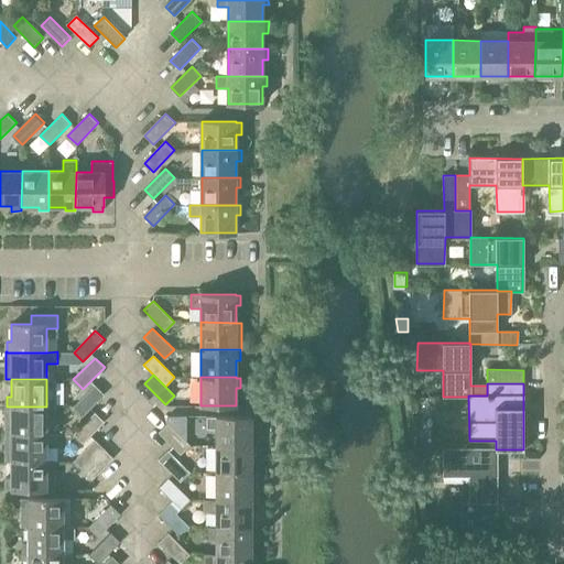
[(105,394),(95,386),(74,407),(83,415),(105,394)]
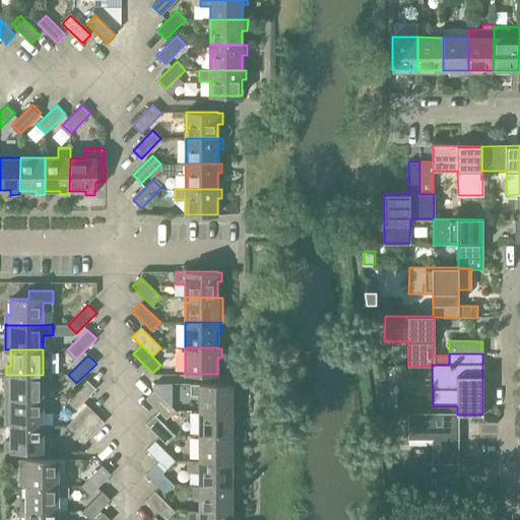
[(5,374),(5,400),(43,400),(43,375),(6,375),(6,374),(5,374)]
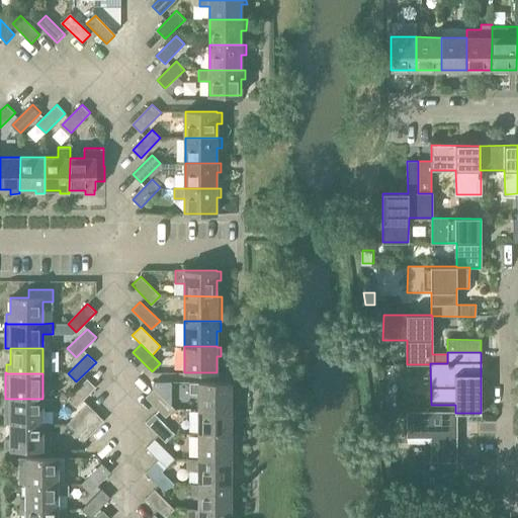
[(95,387),(87,379),(67,399),(76,407),(95,387)]
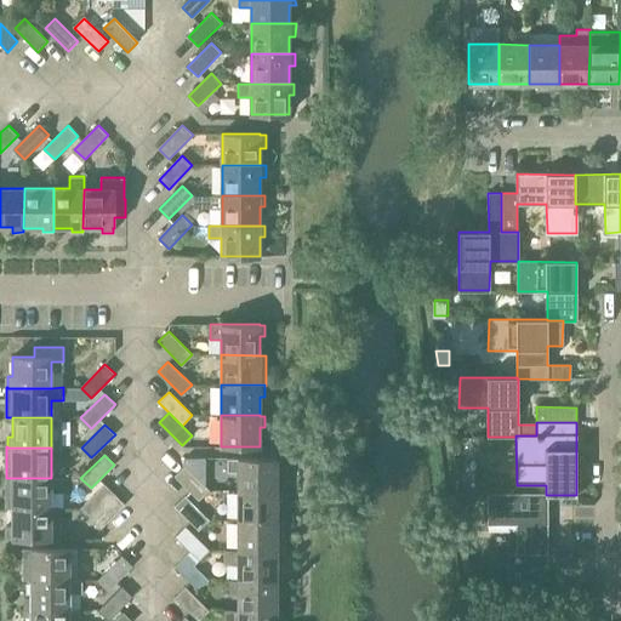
[(227,459),(227,472),(238,472),(238,459),(227,459)]
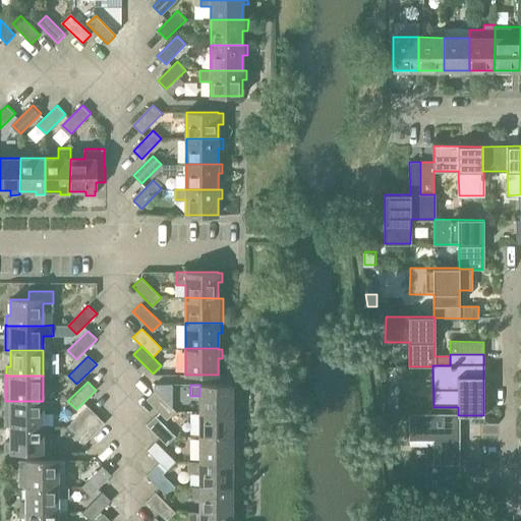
[(199,385),(199,411),(232,411),(232,395),(236,395),(236,386),(232,386),(232,385),(199,385)]
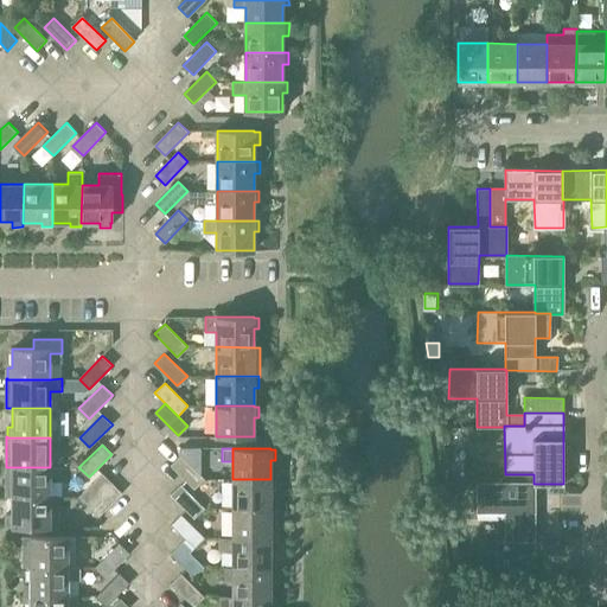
[(204,480),(181,457),(171,466),(195,490),(204,480)]
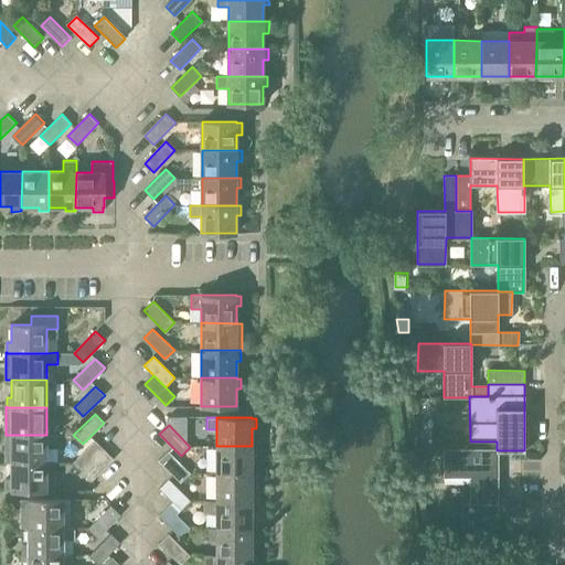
[(11,462),(46,462),(46,448),(56,448),(56,435),(46,435),(6,435),(6,462),(11,462)]
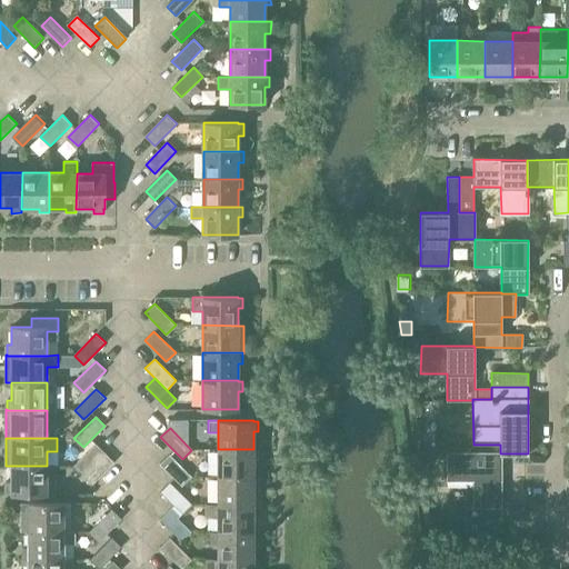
[(460,439),(447,439),(447,448),(447,452),(460,452),(460,439)]
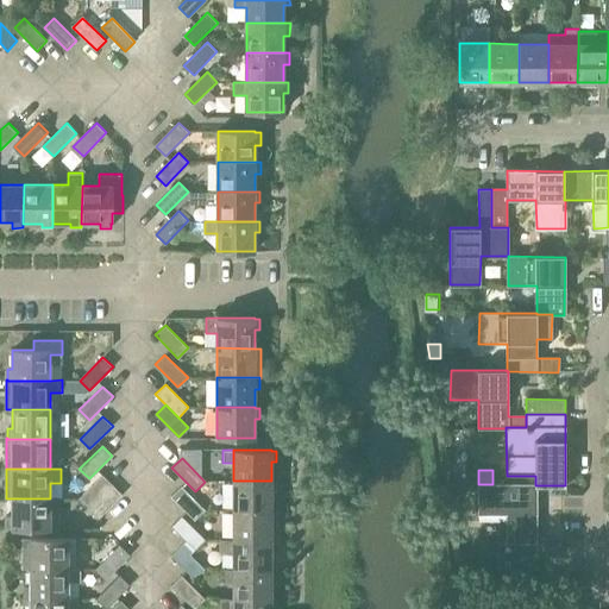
[(80,498),(89,508),(112,485),(102,476),(80,498)]
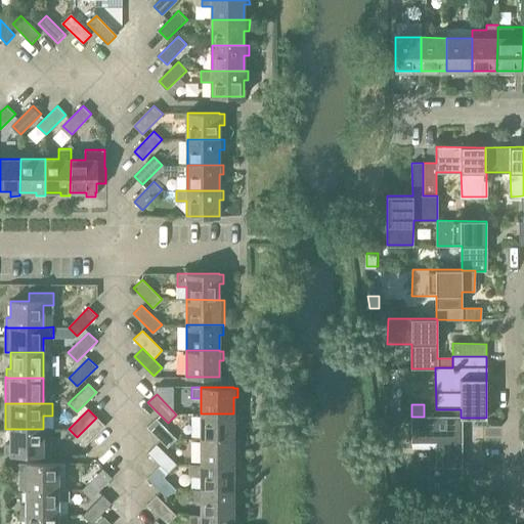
[(233,413),(201,413),(201,439),(233,439),(233,438),(233,423),(237,423),(237,413),(233,413)]
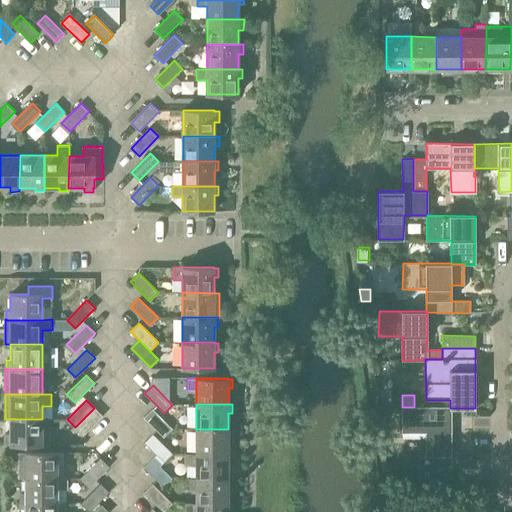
[(418,463),(418,468),(451,468),(471,468),(471,456),(451,456),(451,408),(450,408),(450,407),(402,407),(402,431),(425,431),(425,456),(418,456),(418,463)]
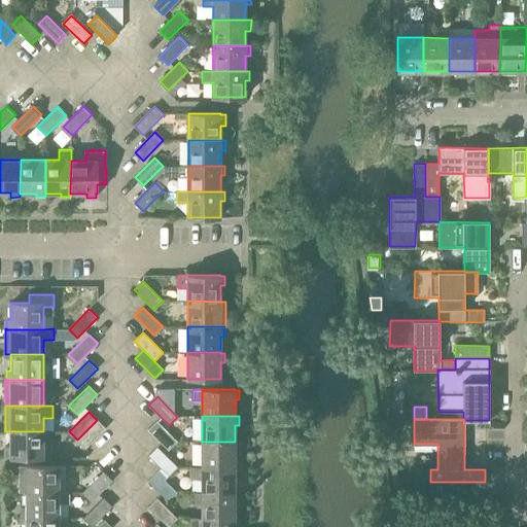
[(105,428),(97,420),(77,440),(85,449),(105,428)]
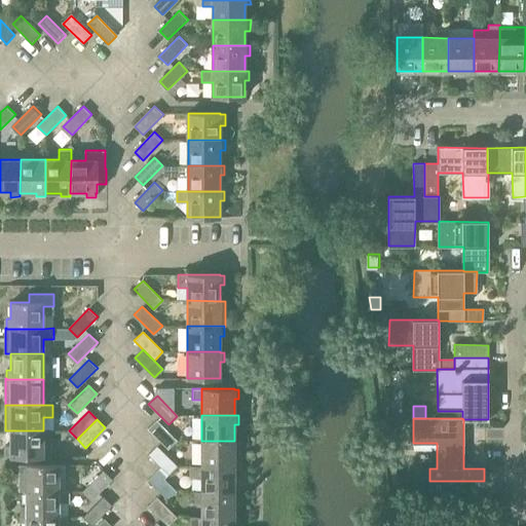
[(177,441),(156,421),(148,429),(168,449),(177,441)]
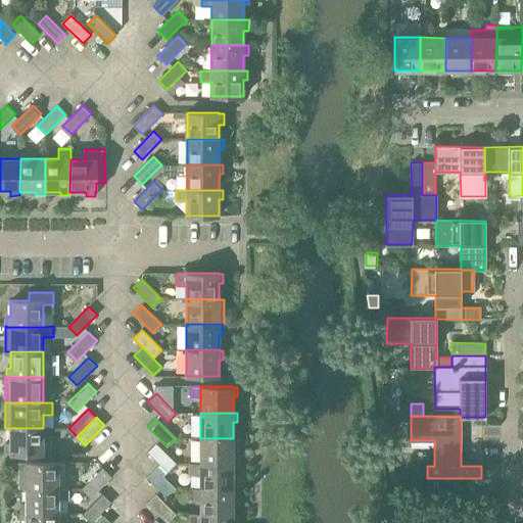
[(43,455),(43,439),(52,439),(52,428),(43,428),(10,428),(10,442),(5,442),(5,454),(10,454),(10,455),(43,455)]
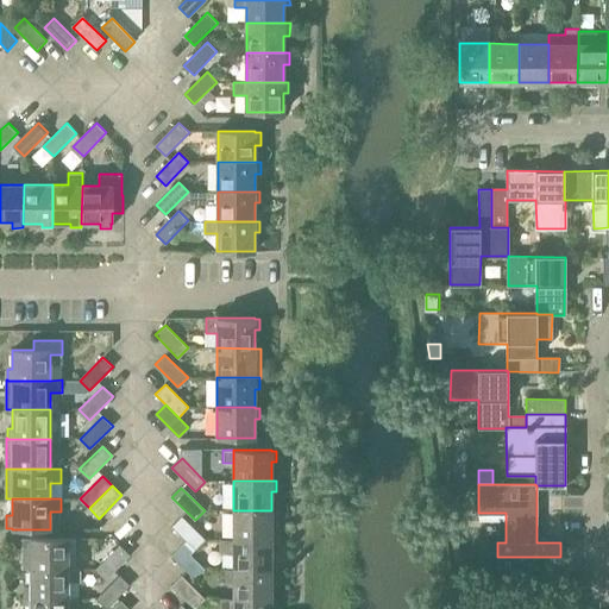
[(277,509),(271,509),(271,510),(233,510),(233,540),(277,540),(277,509)]
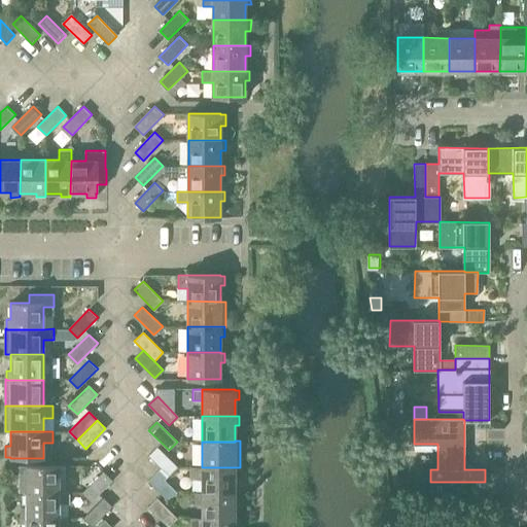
[(148,455),(161,467),(169,476),(177,466),(156,447),(148,455)]
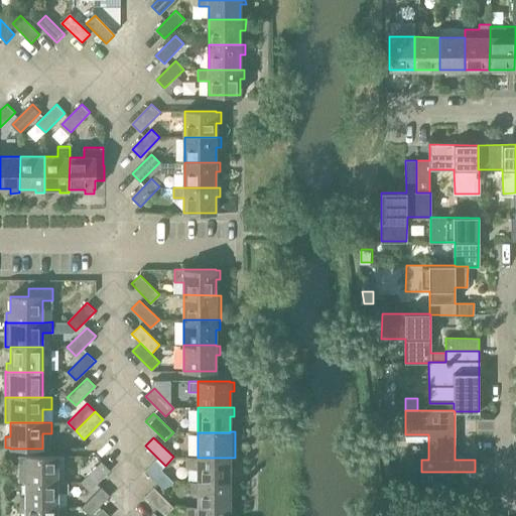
[(25,482),(57,482),(57,456),(25,456),(25,473),(21,473),(21,482),(25,482)]
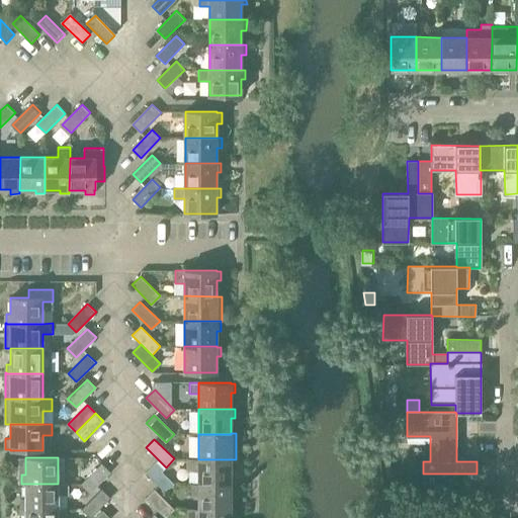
[(162,471),(166,467),(158,459),(146,472),(166,492),(174,484),(162,471)]
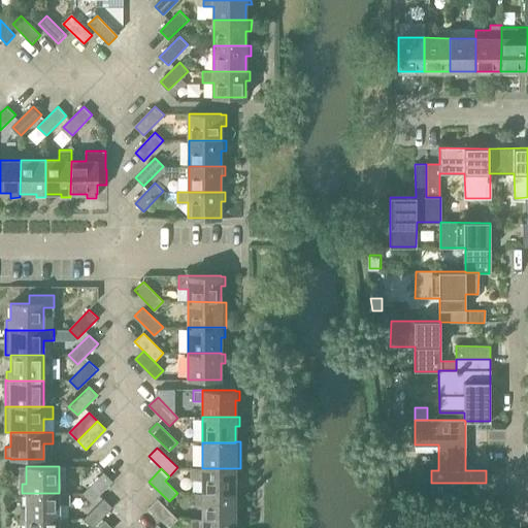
[(240,479),(240,468),(202,468),(190,468),(190,480),(203,480),(203,493),(235,493),(235,479),(240,479)]
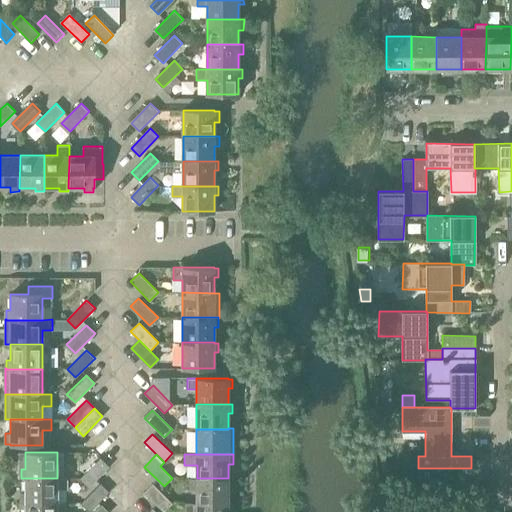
[(108,468),(100,459),(81,479),(89,487),(108,468)]
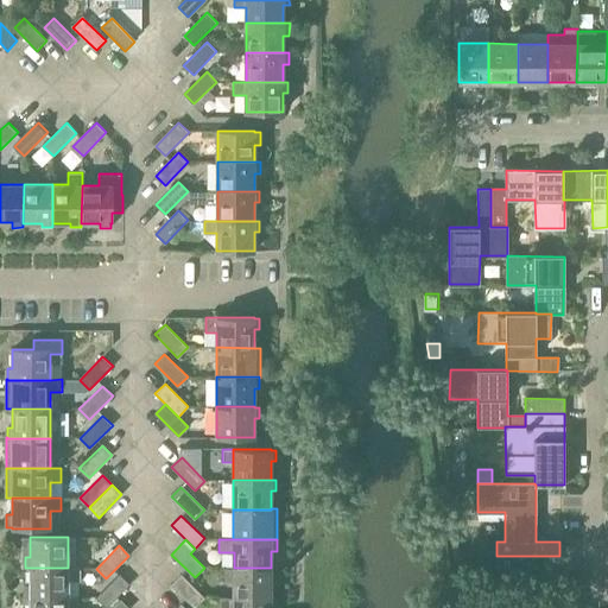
[(496,570),(496,556),(496,550),(481,551),(481,567),(481,570),(496,570)]
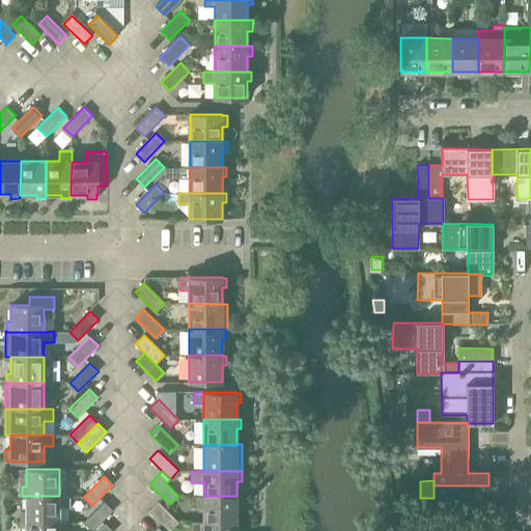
[(468,485),(434,485),(434,498),(468,497),(468,485)]
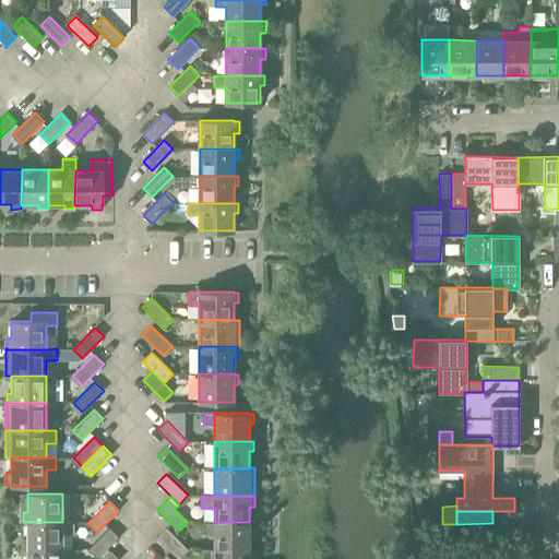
[(22,538),(22,549),(62,549),(62,534),(74,534),(74,522),(62,522),(27,522),(27,538),(22,538)]
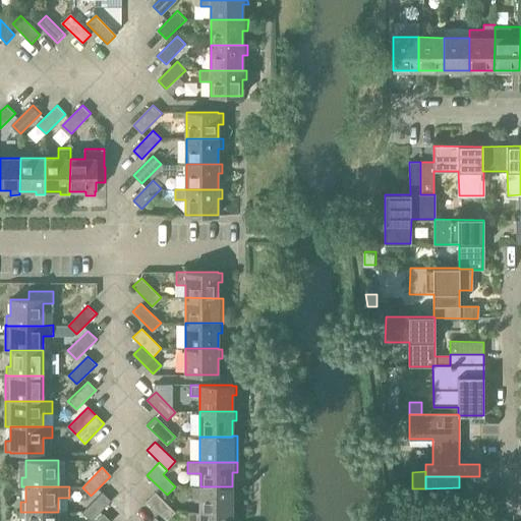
[(232,486),(200,486),(191,486),(191,499),(200,499),(200,512),(232,512),(232,497),(236,497),(236,486),(232,486)]
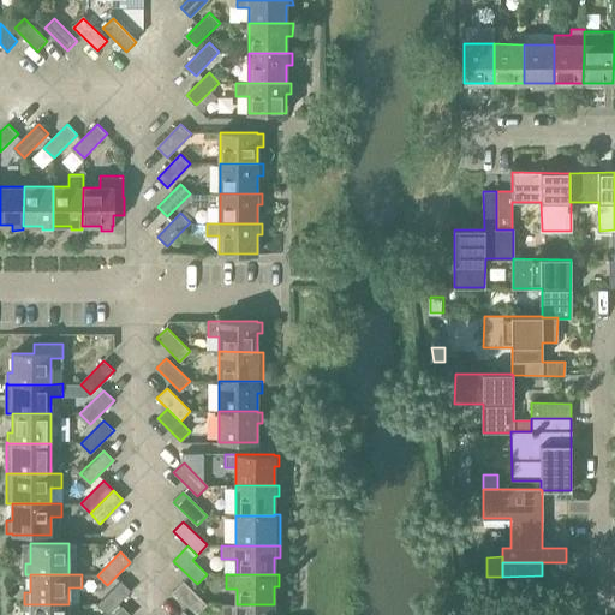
[(131,591),(121,581),(97,604),(107,614),(131,591)]
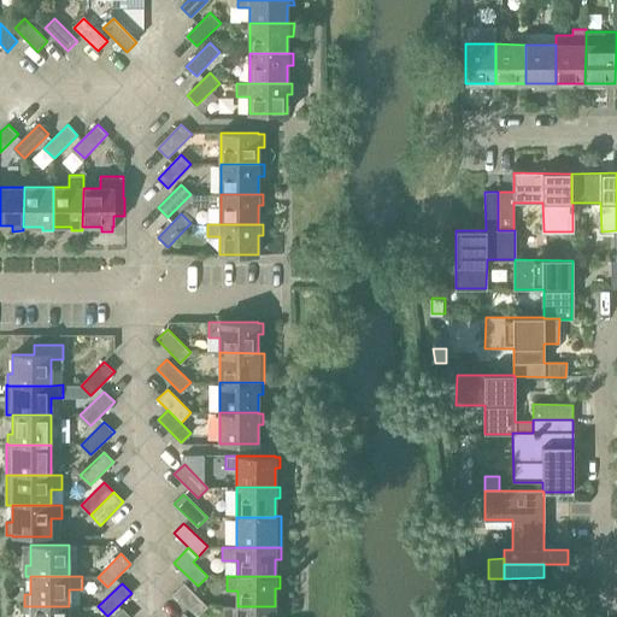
[(198,616),(207,607),(183,583),(174,594),(197,616),(198,616)]
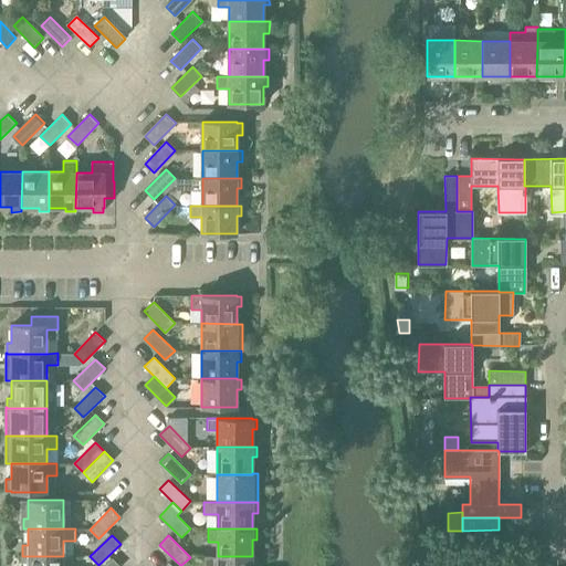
[(72,565),(73,556),(63,556),(22,556),(22,565),(72,565)]
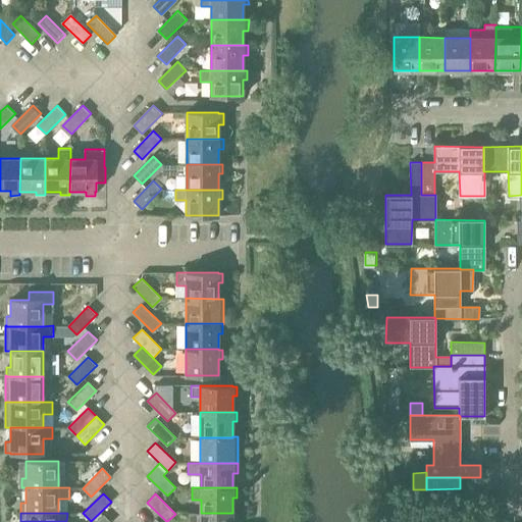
[(238,521),(238,513),(232,513),(201,513),(189,513),(189,521),(238,521)]
